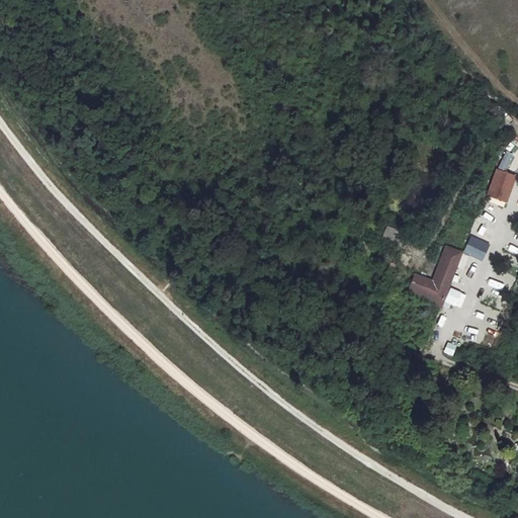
[(512,155),(506,152),(498,168),(505,171),(512,155)]
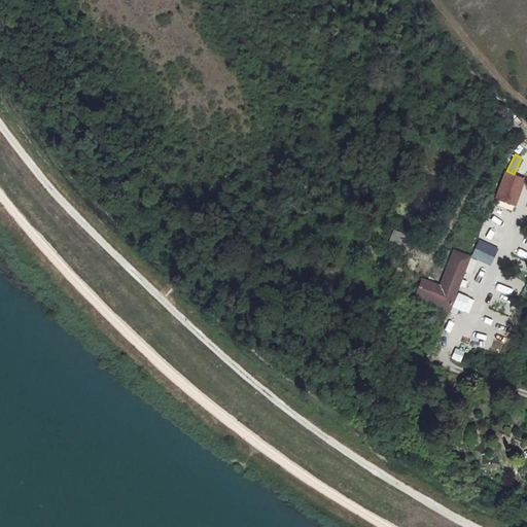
[(505,172),(504,174),(496,197),(515,204),(524,178),(505,172)]
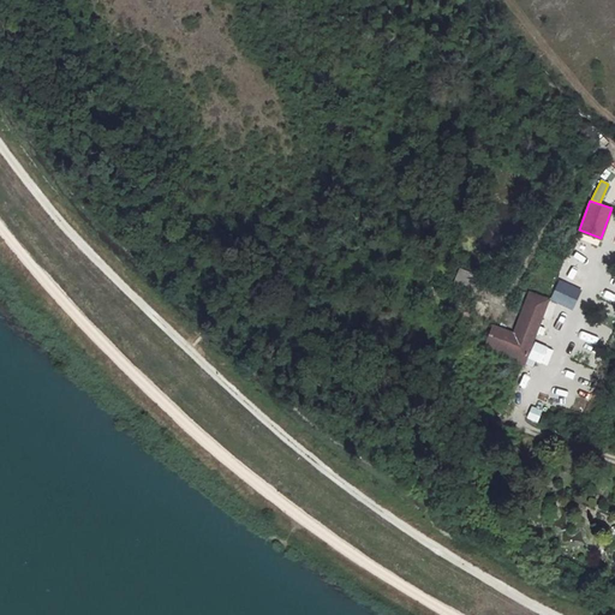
[(473,276),(459,269),(453,285),(467,291),(473,276)]
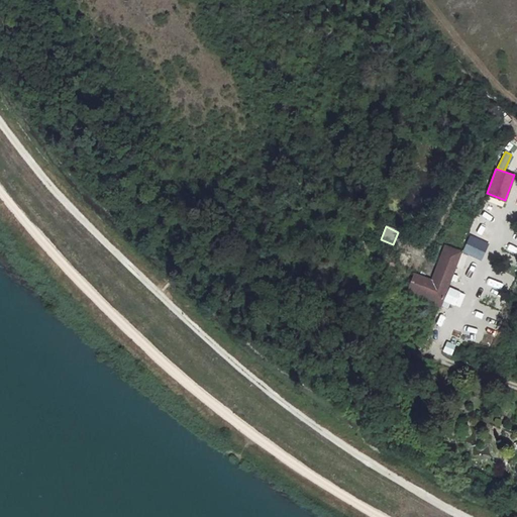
[(487,244),(470,236),(462,251),(480,260),(487,244)]
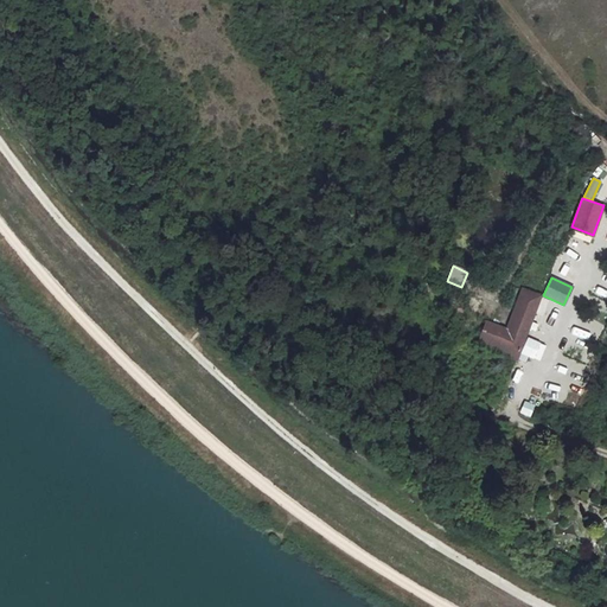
[(506,330),(485,321),(477,344),(516,358),(538,295),(522,289),(511,318),(510,317),(506,330)]
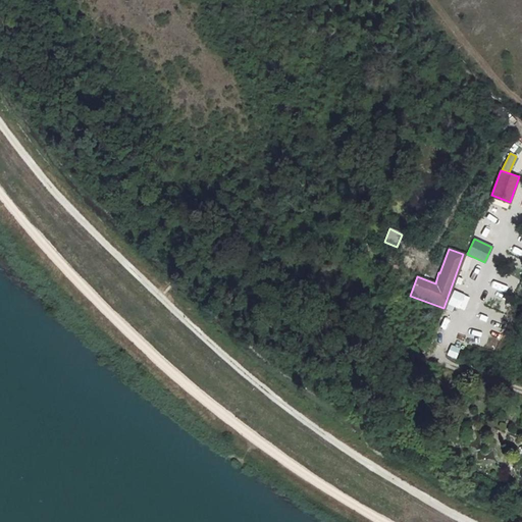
[(459,284),(457,291),(470,294),(471,288),(459,284)]
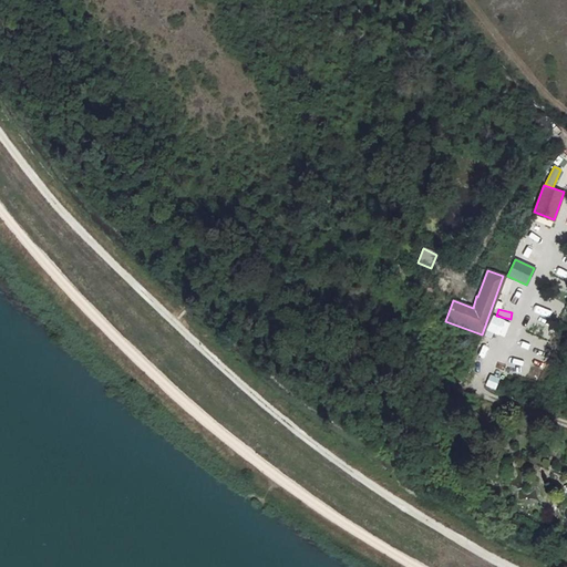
[(531,311),(526,330),(533,332),(538,313),(531,311)]
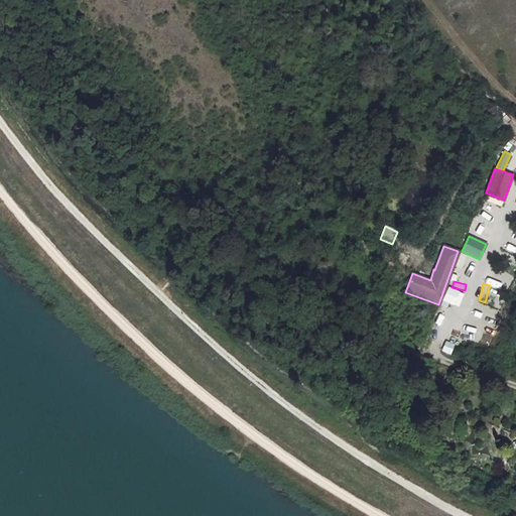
[(464,294),(448,287),(442,301),(458,307),(464,294)]
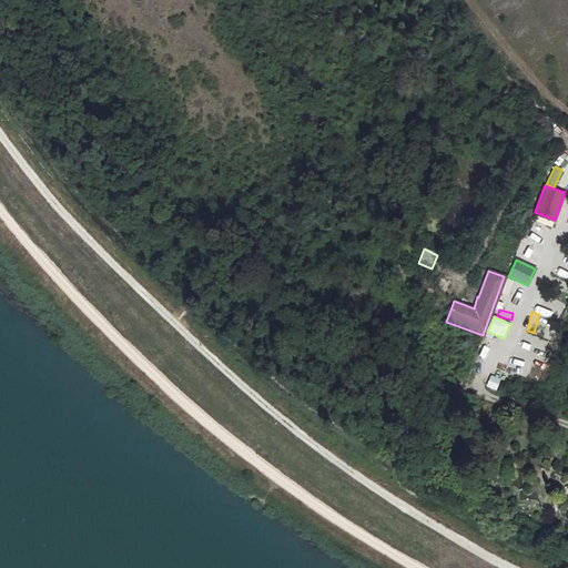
[(497,392),(501,379),(490,375),(486,387),(497,392)]
